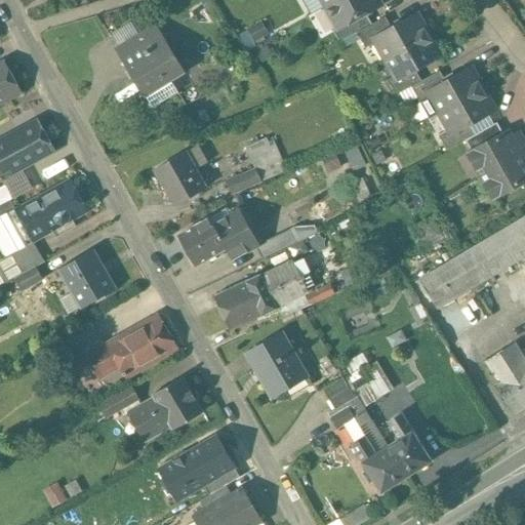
[(377,0),(336,0),(325,7),(337,29),(338,30),(366,14),(380,5),(377,0)]
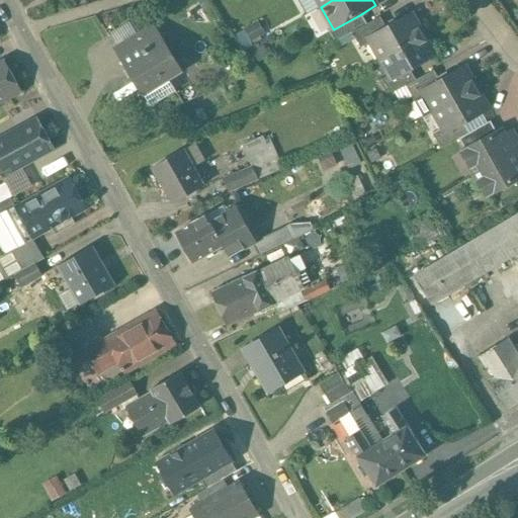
[(385,27),(368,37),(371,42),(380,59),(423,34),(411,13),(385,27)]
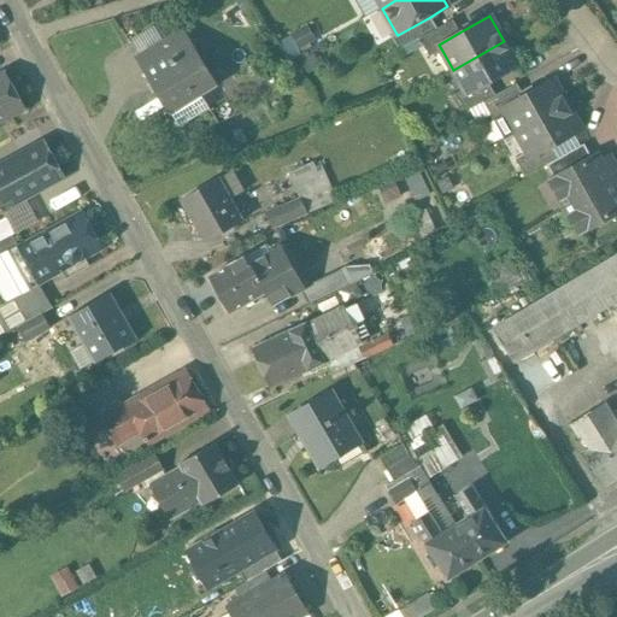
[(430,17),(398,35),(397,34),(392,36),(399,51),(419,40),(438,29),(430,17)]
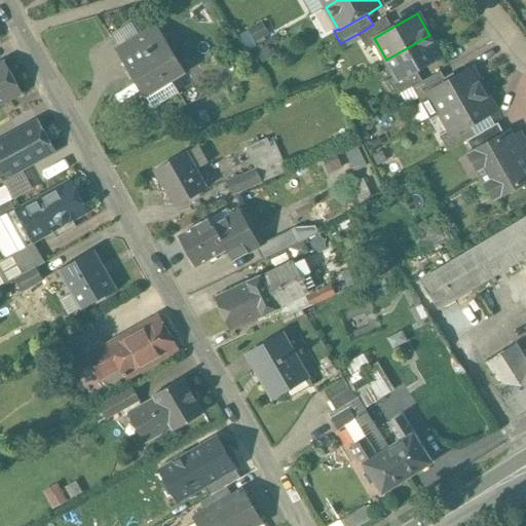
[(373,25),(358,34),(366,48),(377,43),(374,38),(391,28),(386,17),(373,25)]
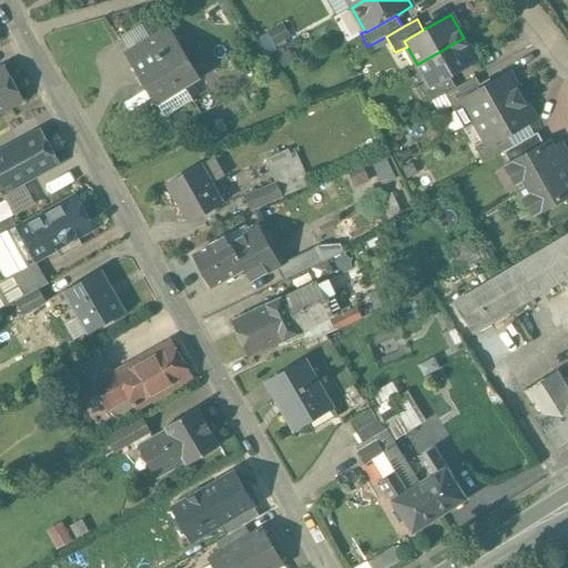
[(168,27),(125,52),(165,115),(192,99),(185,88),(200,79),(168,27)]
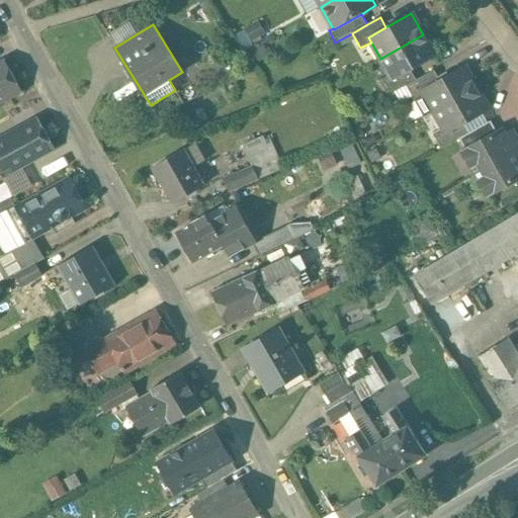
[(423,34),(380,59),(390,75),(393,80),(410,70),(435,56),(423,34)]
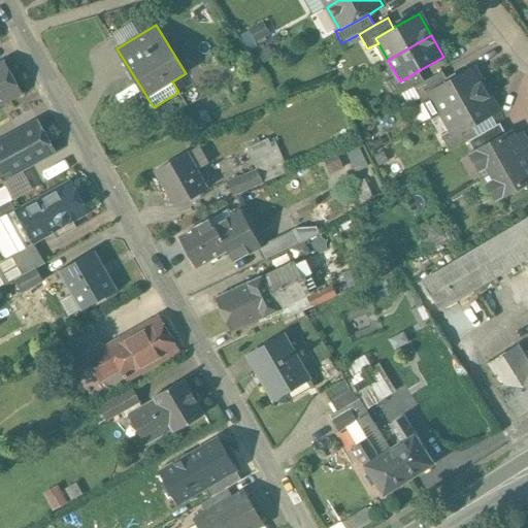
[(0,64),(0,107),(23,96),(5,62),(0,64)]
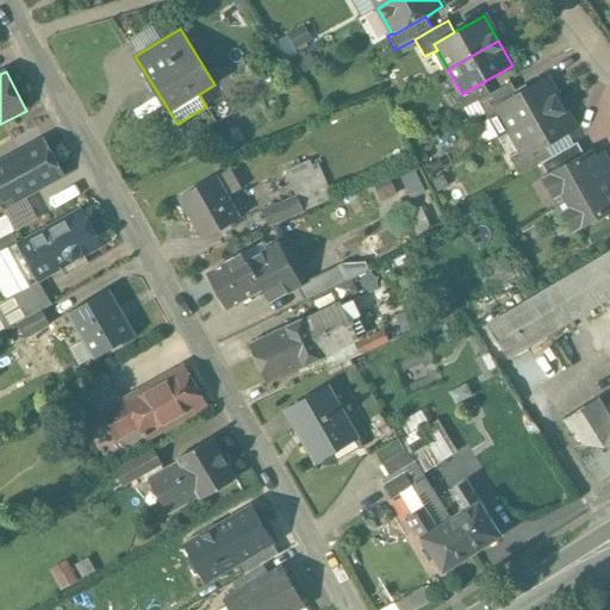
[(517,95),(497,107),(499,112),(511,131),(561,104),(547,79),(517,95)]
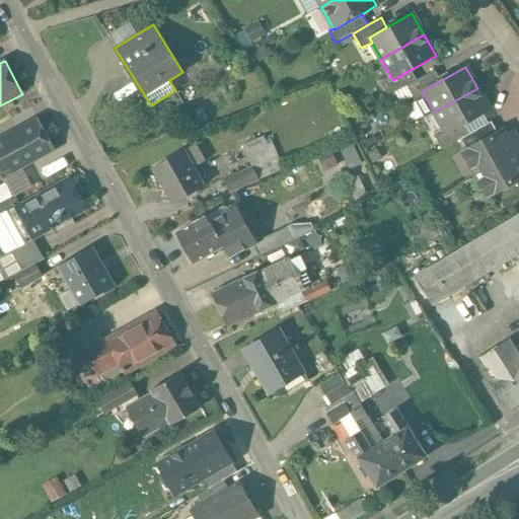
[(393,80),(390,75),(379,81),(388,96),(406,86),(417,80),(411,70),(393,80)]
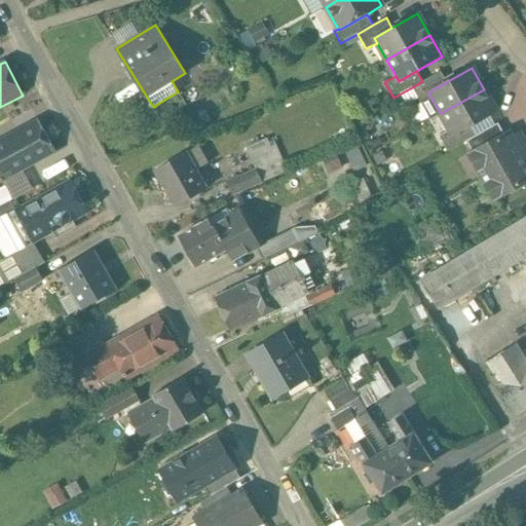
[(422,81),(412,87),(420,103),(430,97),(428,92),(446,82),(441,72),(422,81)]
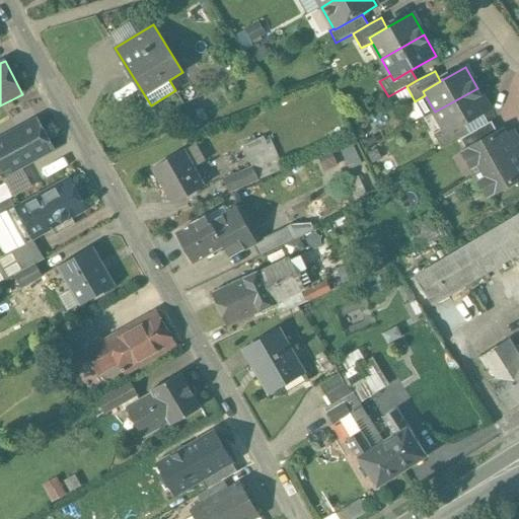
[(477,88),(435,112),(444,129),(446,133),(464,124),(489,109),(477,88)]
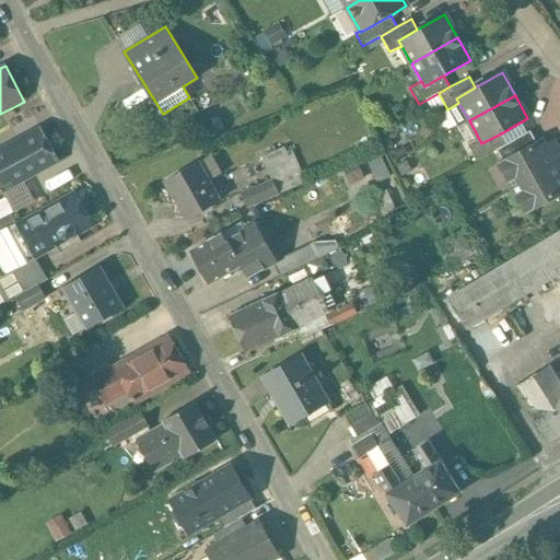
[(39,127),(7,146),(25,181),(59,162),(39,127)]
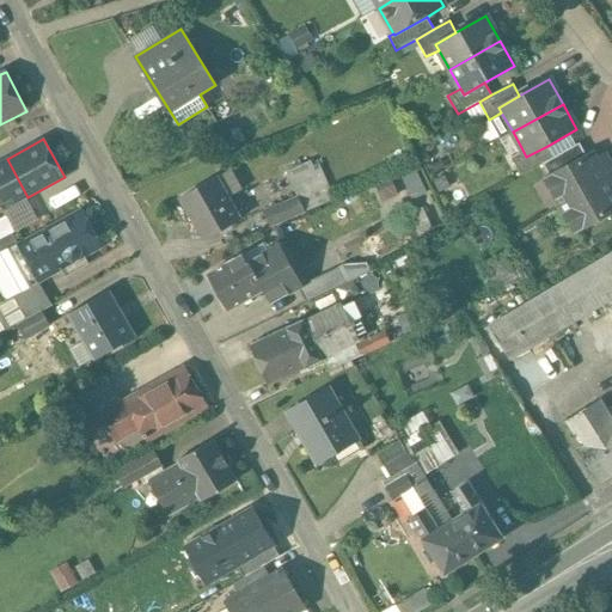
[(555,158),(543,164),(550,177),(587,157),(580,144),(555,158)]
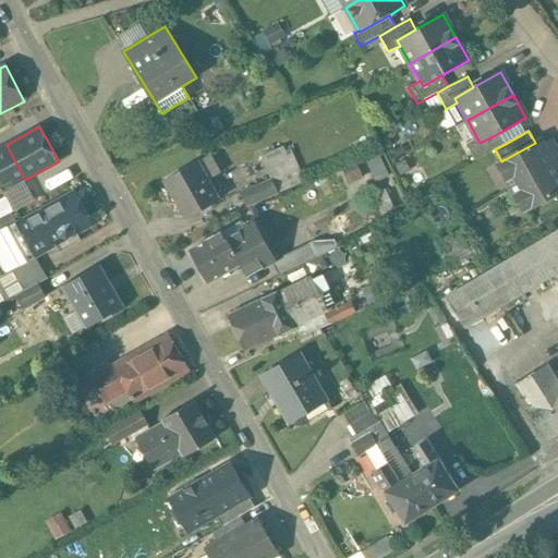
[(499,133),(480,143),(477,138),(465,144),(475,160),(495,149),(506,144),(499,133)]
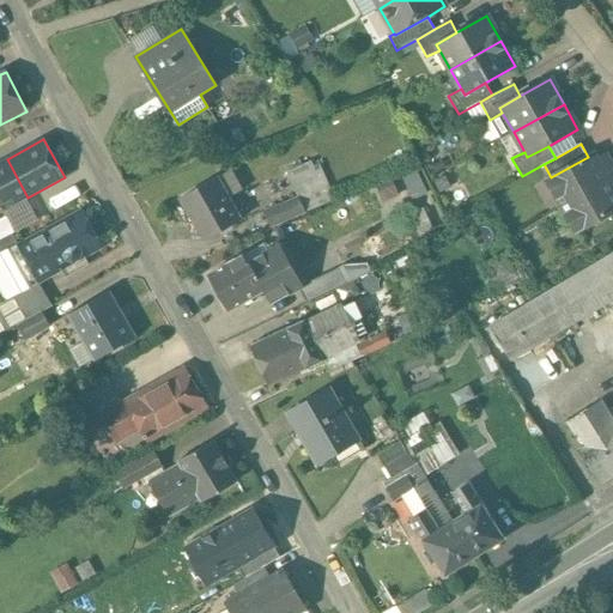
[(551,177),(546,180),(560,207),(612,176),(612,170),(608,163),(600,168),(592,155),(588,157),(551,177)]
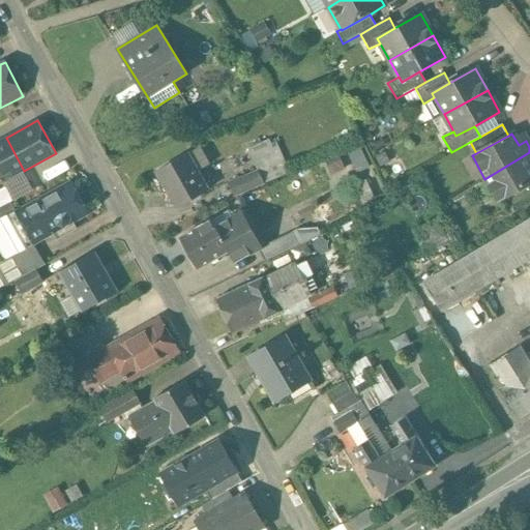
[(6,138),(0,141),(0,181),(1,183),(24,171),(6,138)]
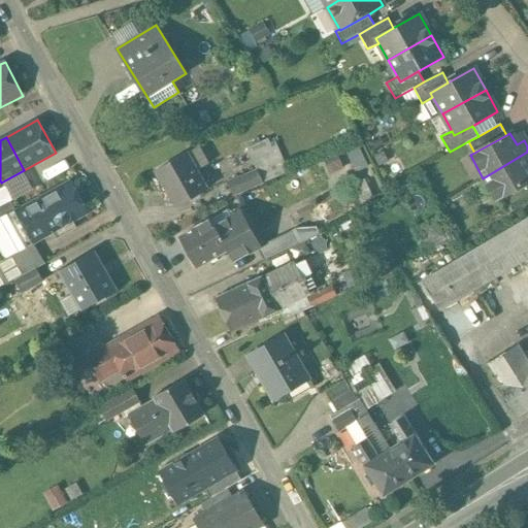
[(273,142),(250,153),(257,170),(263,183),(287,173),(273,142)]
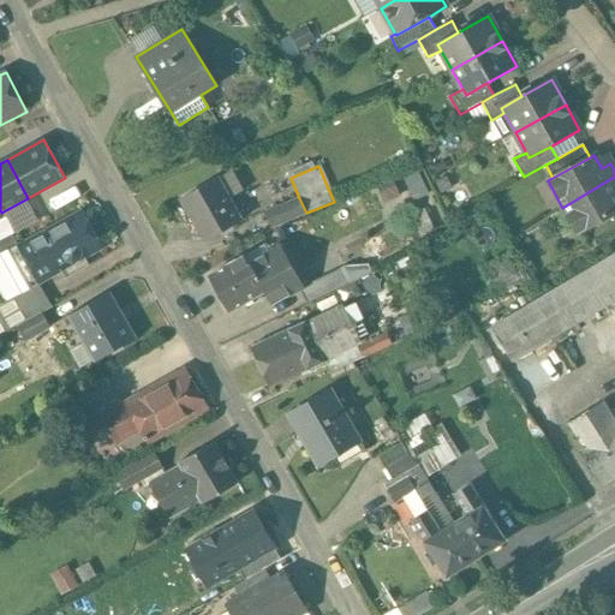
[(614,177),(562,208),(578,234),(614,213),(614,177)]
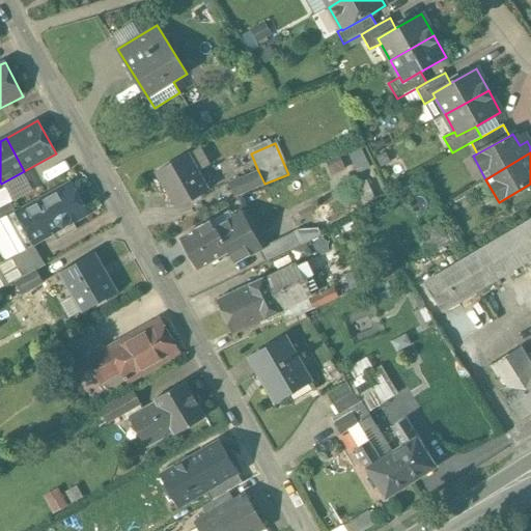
[(189,154),(156,172),(176,208),(208,190),(189,154)]
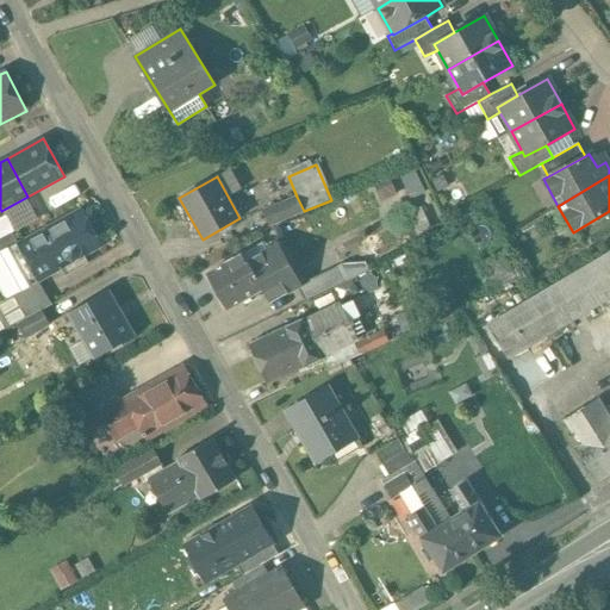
[(391,181),(375,187),(381,201),(397,194),(391,181)]
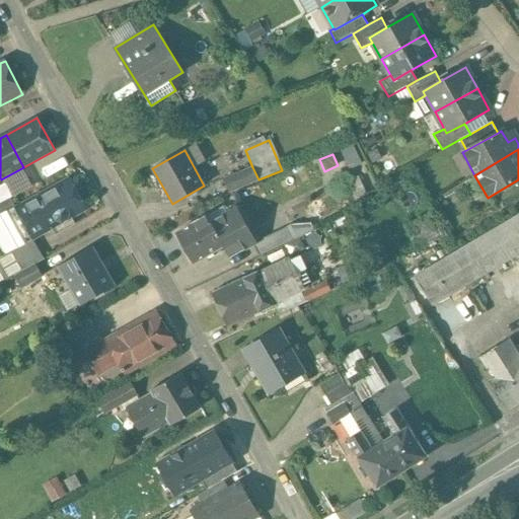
[(252,167),(224,179),(229,193),(258,179),(252,167)]
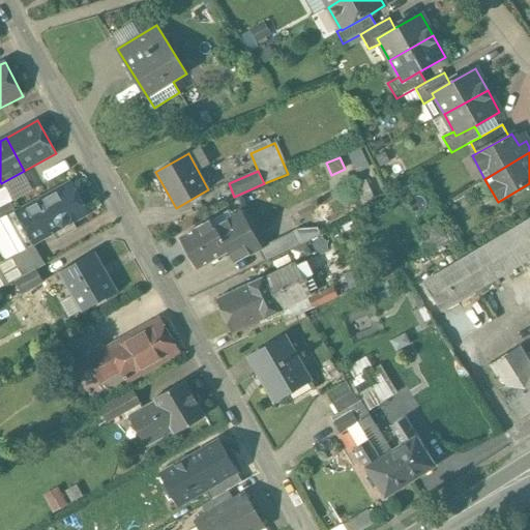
[(71,181),(17,212),(16,211),(0,218),(0,247),(6,259),(7,260),(33,244),(53,234),(57,240),(65,235),(62,229),(89,214),(71,181)]
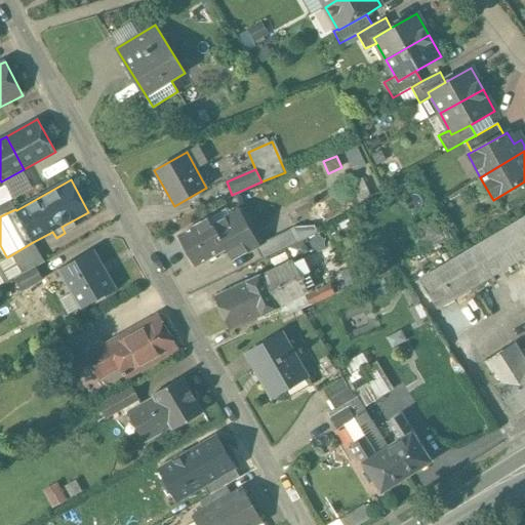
[(5,186),(0,188),(0,206),(11,201),(12,200),(5,186)]
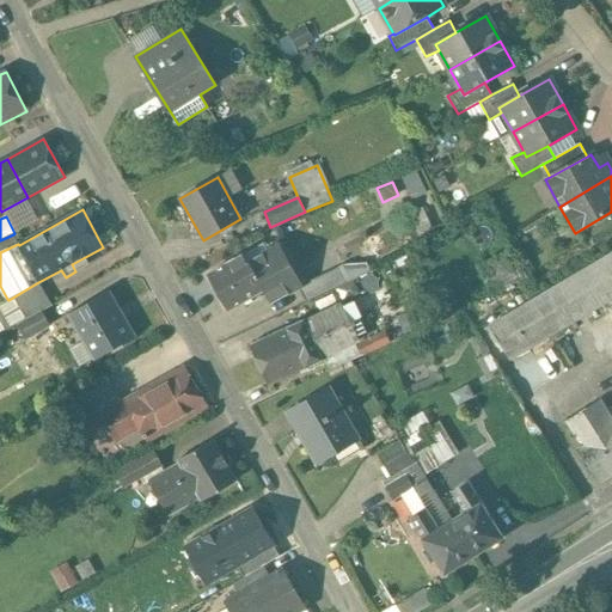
[(316,231),(298,239),(304,251),(322,243),(316,231)]
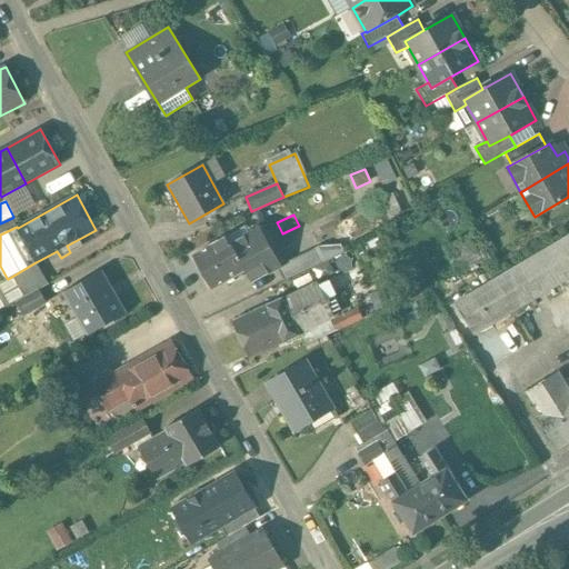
[(12,218),(0,223),(0,235),(17,227),(12,218)]
